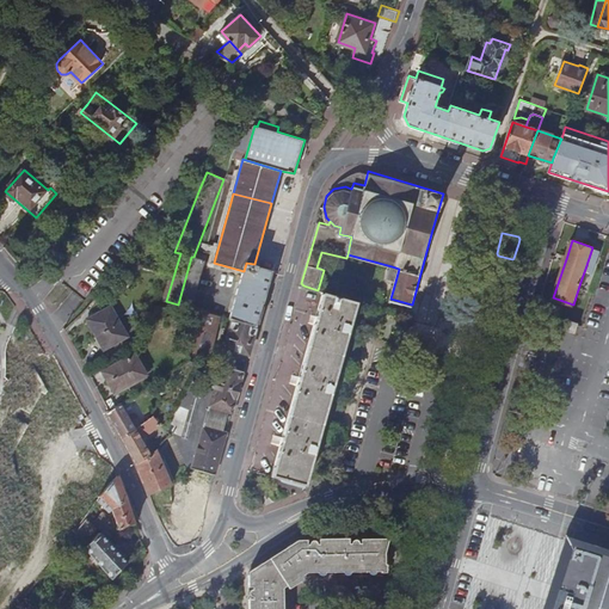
[(592,247),(585,269),(590,271),(592,272),(601,250),(592,247)]
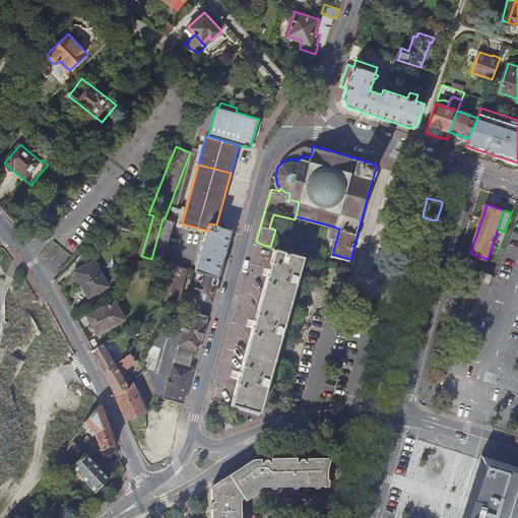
[(175,221),(165,218),(163,218),(151,259),(163,263),(175,221)]
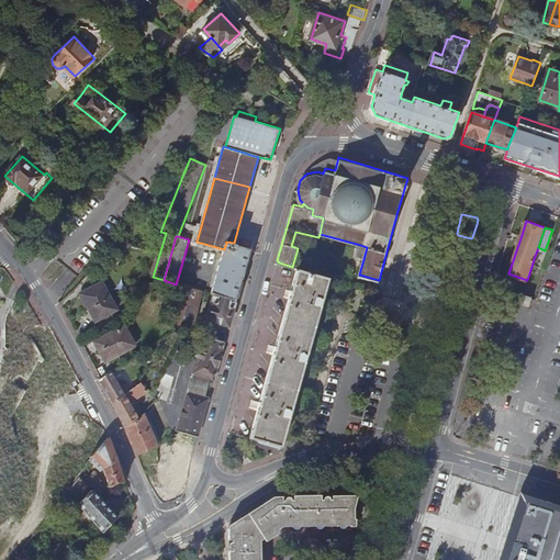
[(226,242),(224,249),(212,292),(214,293),(236,299),(243,279),(244,279),(252,249),(246,247),(234,243),(226,242)]
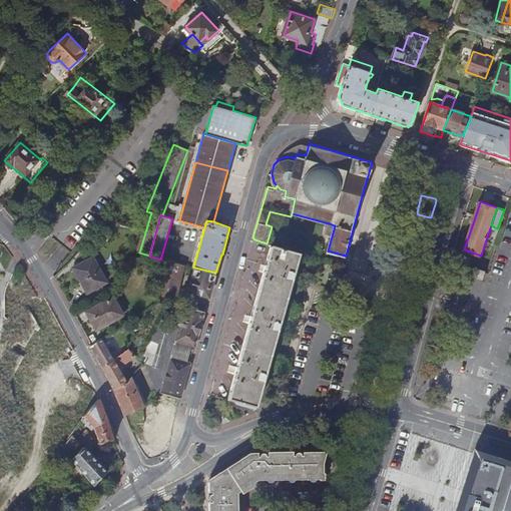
[(326,234),(332,236),(335,225),(329,223),(326,234)]
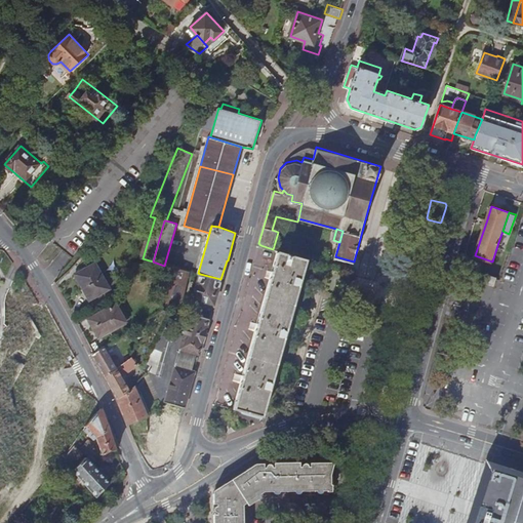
[(498,242),(504,244),(507,233),(503,231),(498,242)]
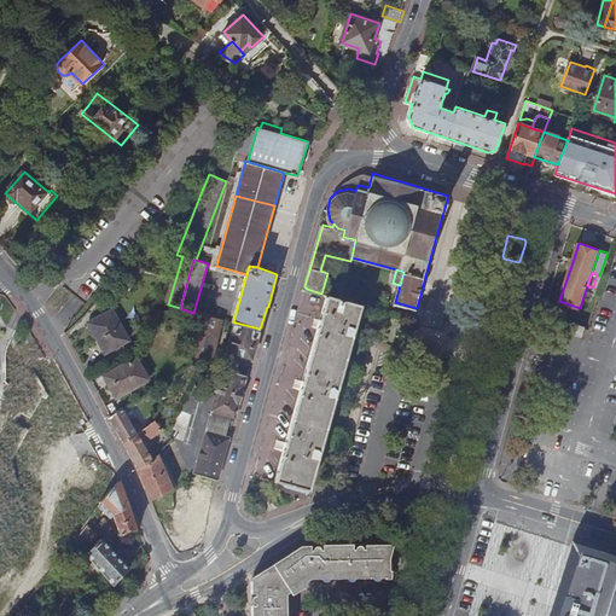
[(311,490),(362,304),(326,294),(275,481),(311,490)]
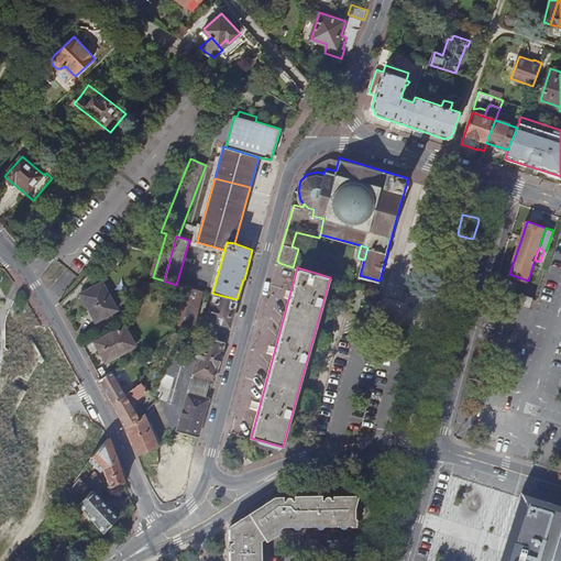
[(81,295),(97,321),(118,309),(103,283),(81,295)]
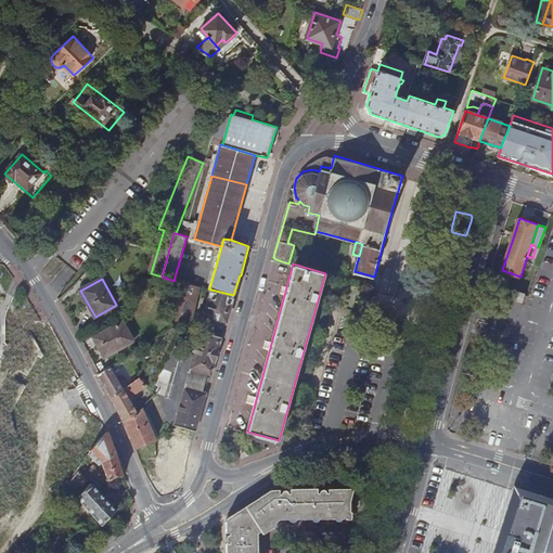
[(191,328),(201,286),(184,282),(183,290),(176,323),(184,325),(191,328)]
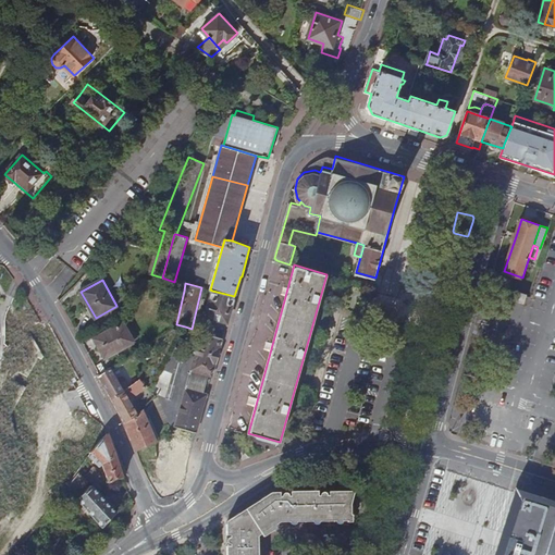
[(206,317),(227,322),(235,297),(234,296),(212,291),(206,317)]
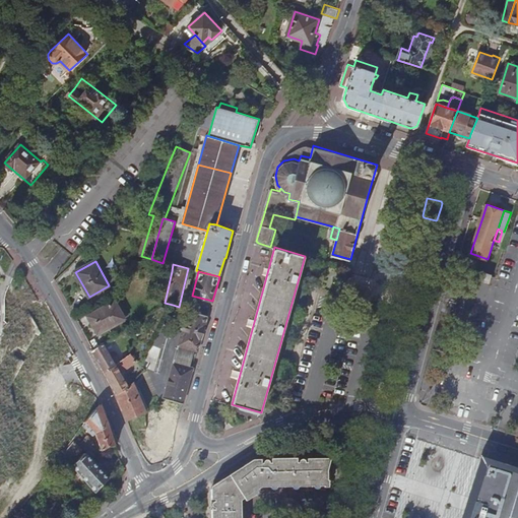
[(88,316),(99,334),(125,318),(115,302),(88,316)]
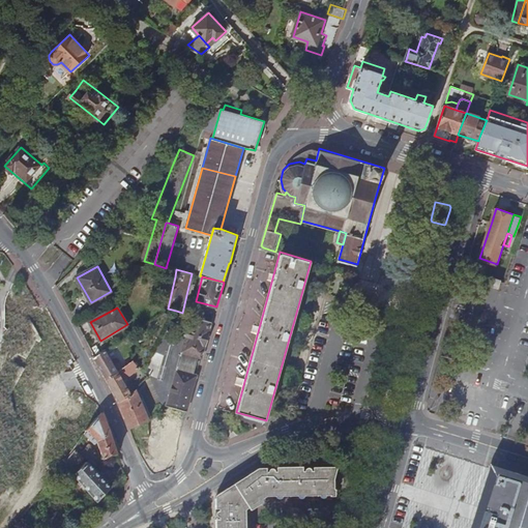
[(199,356),(203,357),(212,321),(193,316),(187,334),(168,329),(167,328),(148,368),(146,373),(149,377),(151,375),(165,404),(168,405),(168,406),(187,411),(198,375),(194,374),(179,370),(184,352),(199,356)]
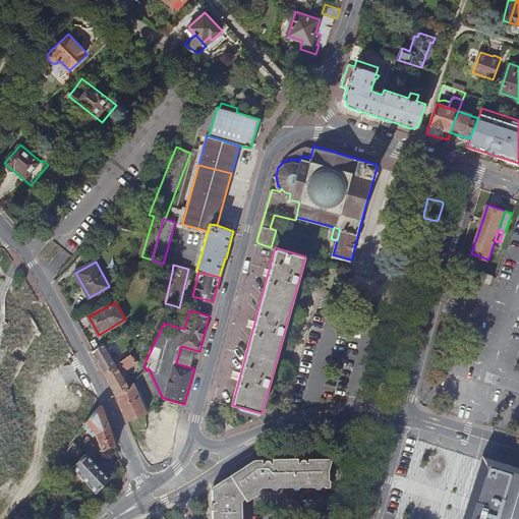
[(116,364),(110,353),(104,344),(93,352),(105,373),(116,364)]
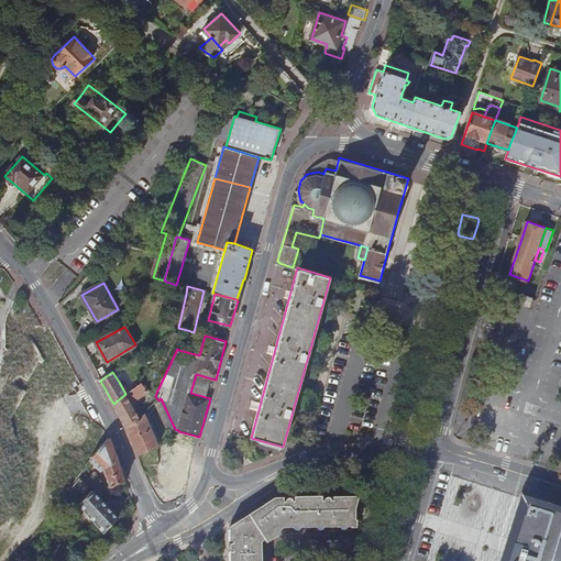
[(190,393),(206,397),(211,378),(196,374),(190,393)]
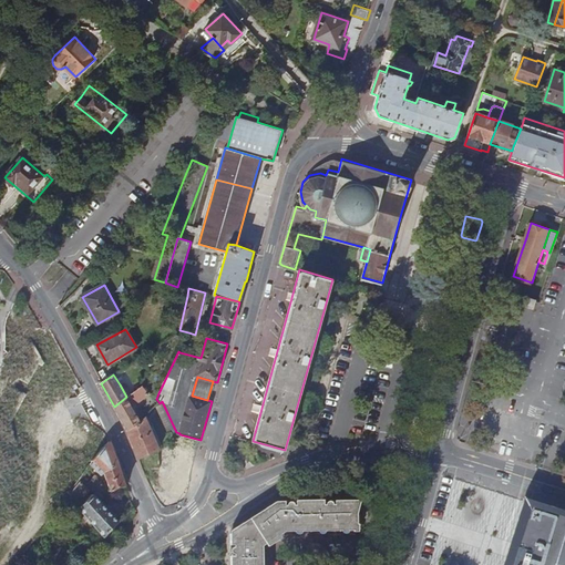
[(125,381),(120,384),(126,397),(133,392),(125,381)]
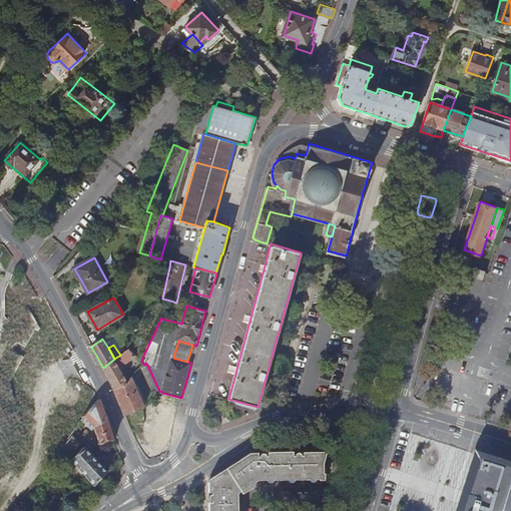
[(134,355),(128,349),(120,355),(114,359),(103,368),(115,389),(126,381),(118,367),(134,355)]
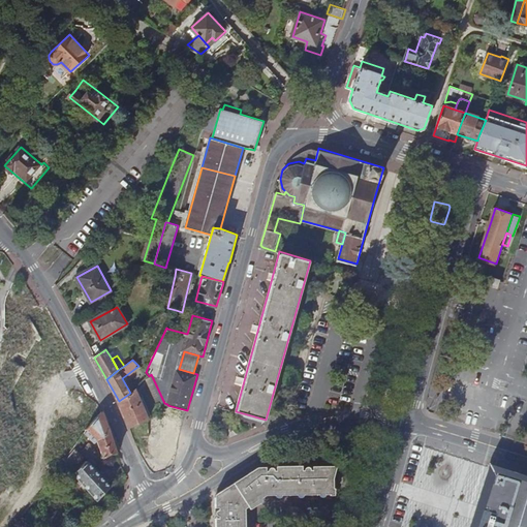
[(150,420),(135,388),(130,393),(119,401),(130,427),(150,420)]
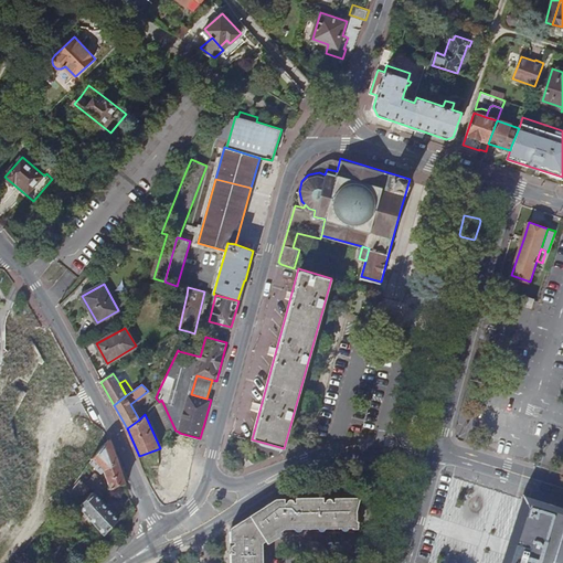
[(113,488),(125,482),(109,439),(104,446),(94,460),(107,473),(113,488)]
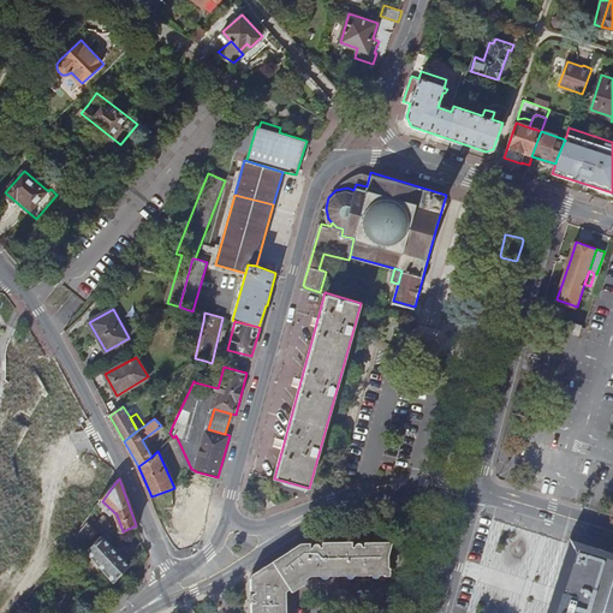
[(166,528),(204,524),(210,504),(194,505),(184,506),(184,503),(174,503),(174,506),(156,507),(166,528)]
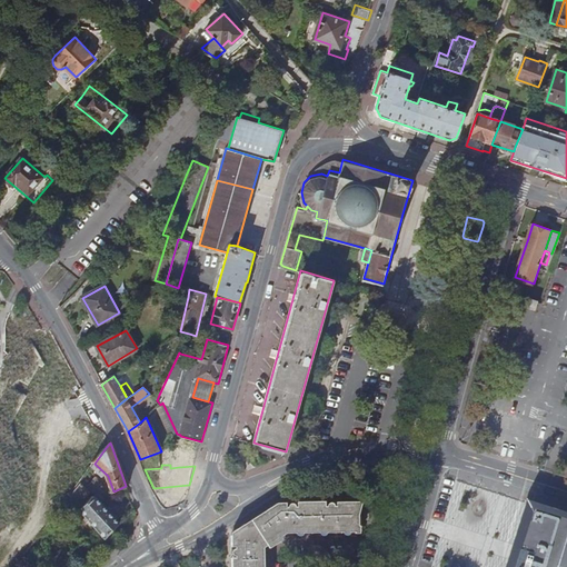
[(96,471),(91,467),(81,480),(85,484),(96,471)]
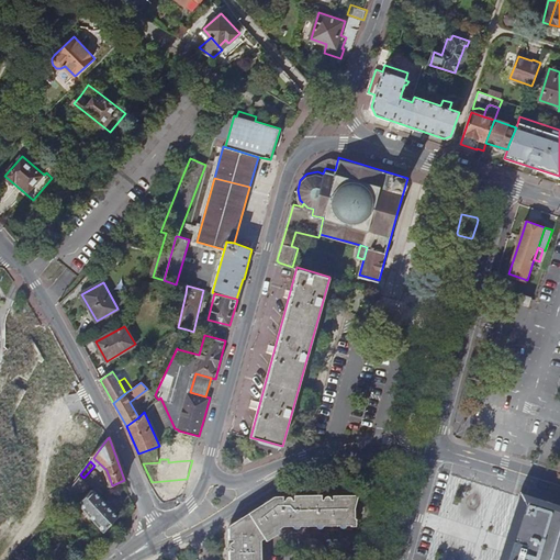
[(97,468),(86,480),(90,485),(97,479),(98,480),(103,473),(97,468)]
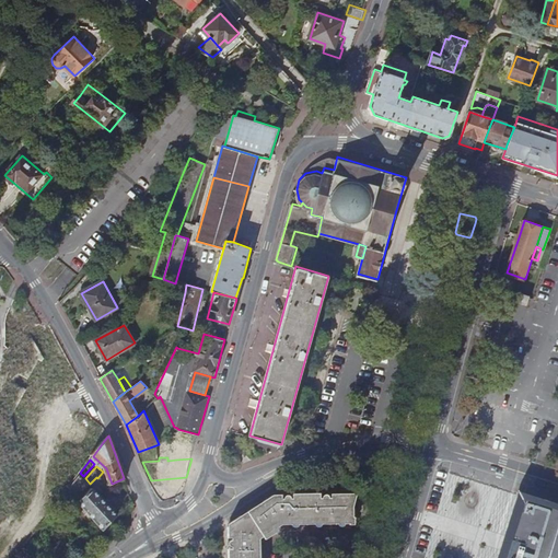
[(106,468),(103,472),(97,478),(108,486),(112,484),(106,468)]
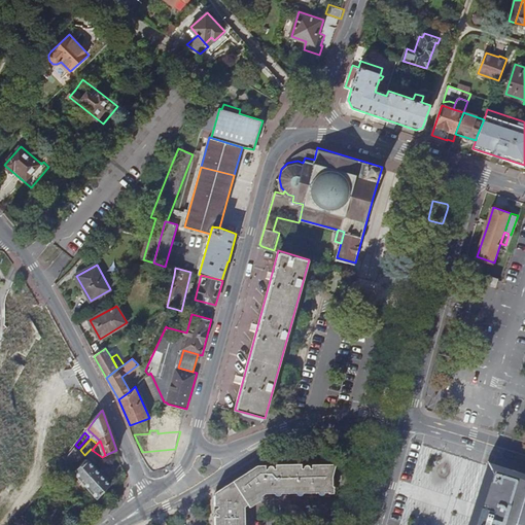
[(80,450),(78,448),(75,445),(65,459),(72,467),(84,455),(80,450)]
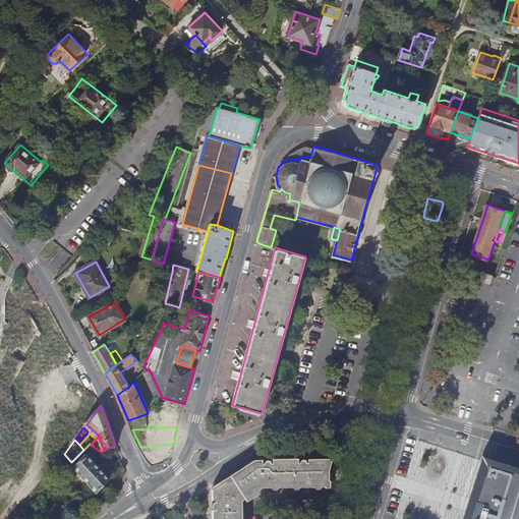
[(73,466),(97,493),(109,479),(85,452),(73,466)]
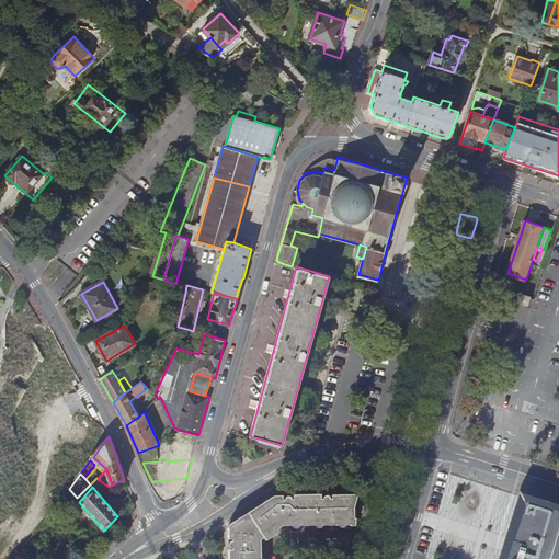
[(499,558),(506,558),(525,498),(558,508),(558,501),(521,489),(499,558)]
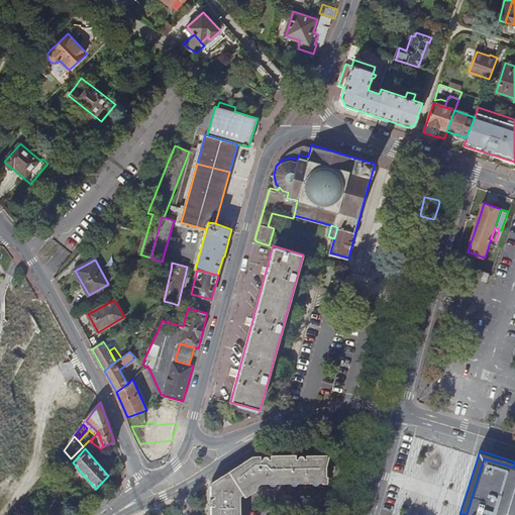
[(323,455),(261,455),(252,455),(234,467),(211,482),(210,514),(239,514),(240,498),(242,498),(256,489),(256,487),(255,486),(261,483),(271,483),(271,484),(272,485),(273,485),(274,484),(275,483),(275,481),(291,481),(291,483),(292,484),(293,485),(294,485),(295,484),(295,483),(300,483),(300,486),(310,486),(310,482),(312,482),(313,484),(314,484),(316,484),(316,482),(318,482),(318,486),(329,486),(328,464),(323,455)]
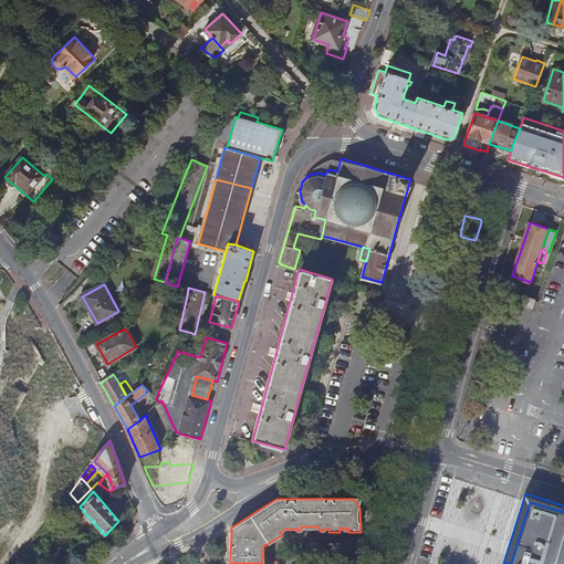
[(557,563),(563,543),(563,512),(530,502),(511,563),(557,563)]
